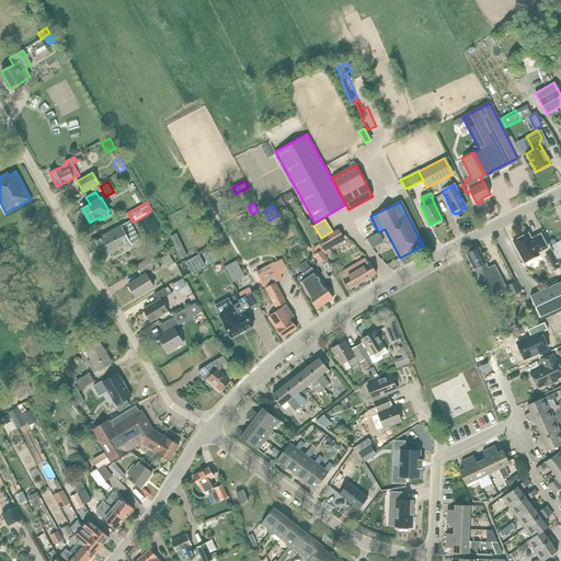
[(95,262),(130,243),(132,245),(139,241),(129,221),(86,244),(95,262)]
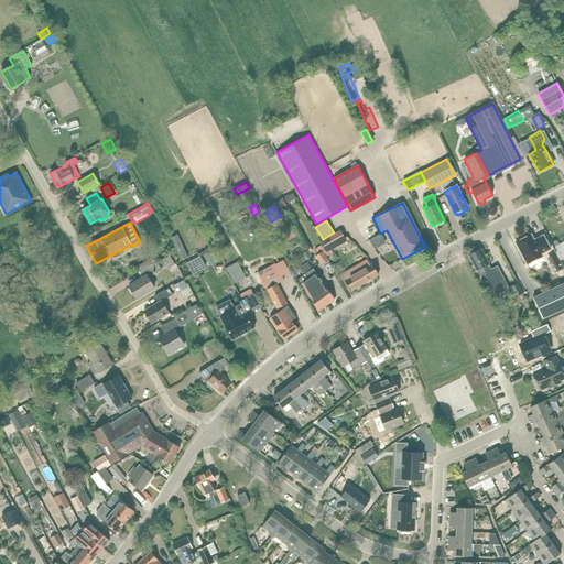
[(320,242),(321,246),(321,245),(325,253),(327,257),(333,253),(332,250),(328,247),(345,237),(340,231),(340,230),(321,242),(320,242)]
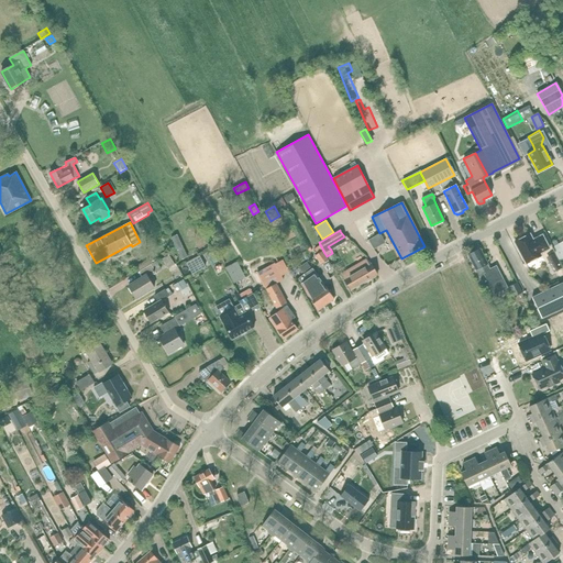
[(379,232),(368,239),(373,247),(384,241),(379,232)]
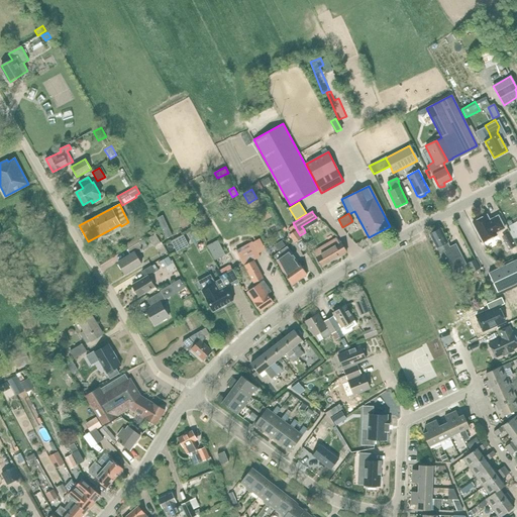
[(490,220),(487,215),(473,222),(483,242),(497,234),(496,233),(505,228),(498,216),(490,220)]
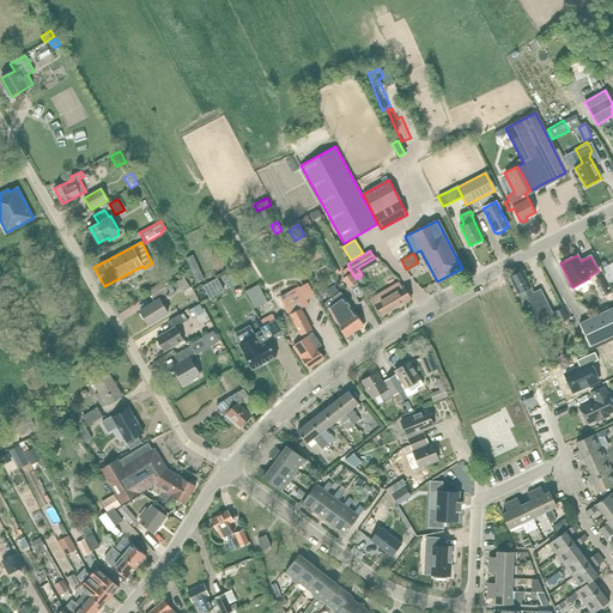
[(192,256),(186,259),(196,284),(202,280),(192,256)]
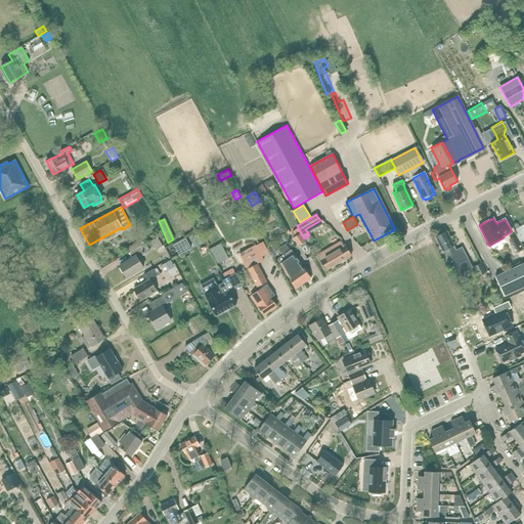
[(298,228),(292,231),(295,236),(294,237),(299,247),(305,243),(301,236),(302,235),(298,227),(298,228)]
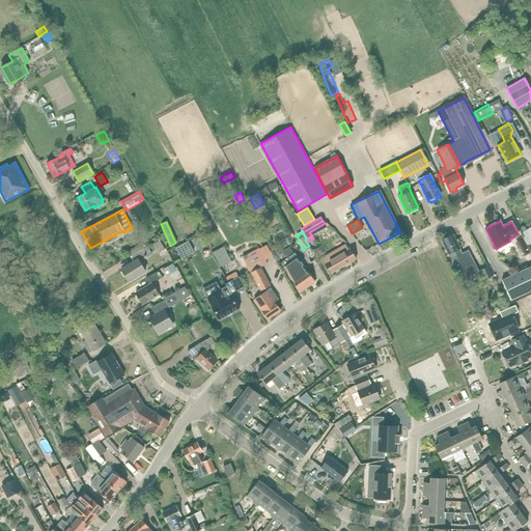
[(466,277),(478,271),(468,251),(462,253),(459,248),(452,234),(442,241),(452,261),(456,258),(466,277)]
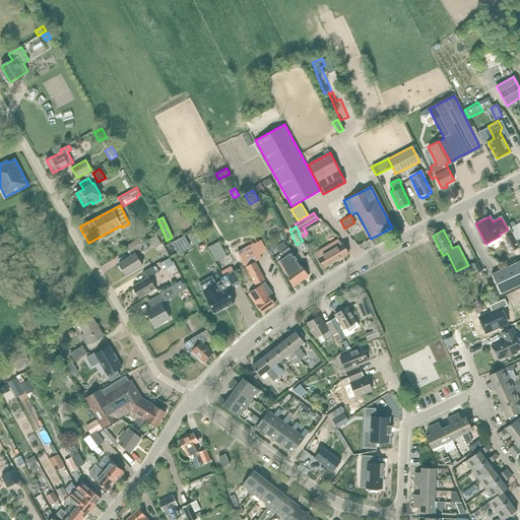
[(512,234),(504,238),(507,244),(515,240),(514,238),(512,234)]
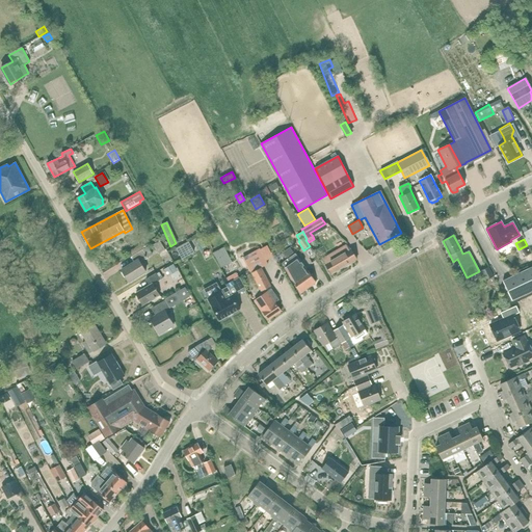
[(158,254),(164,250),(159,241),(153,245),(158,254)]
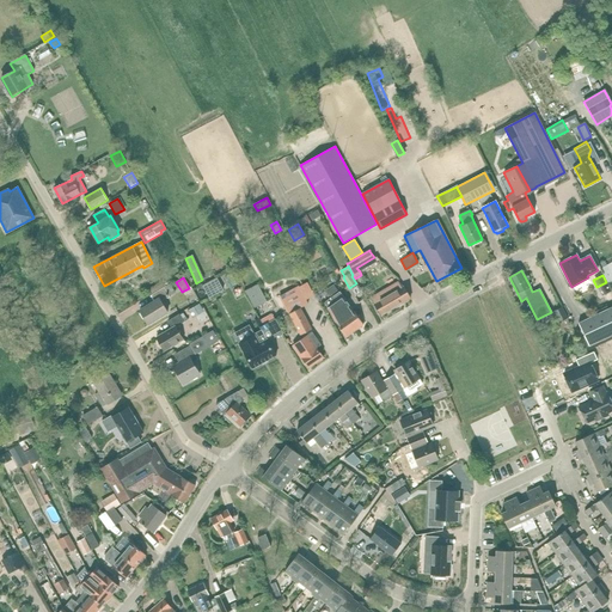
[(224,291),(216,279),(203,286),(209,298),(224,291)]
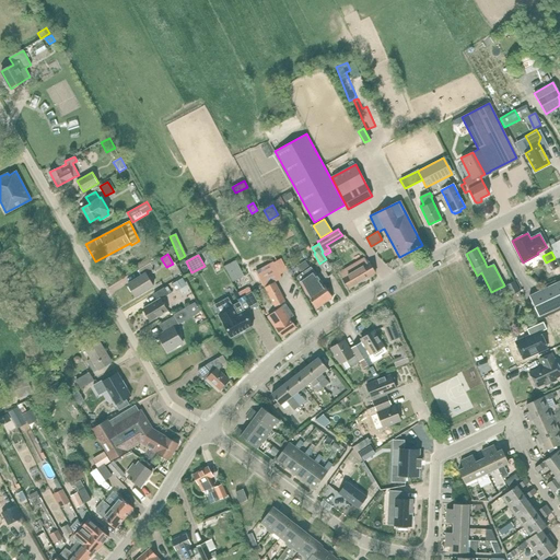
[(11,264),(9,259),(4,261),(2,258),(0,258),(0,269),(1,271),(10,267),(9,266),(11,264)]
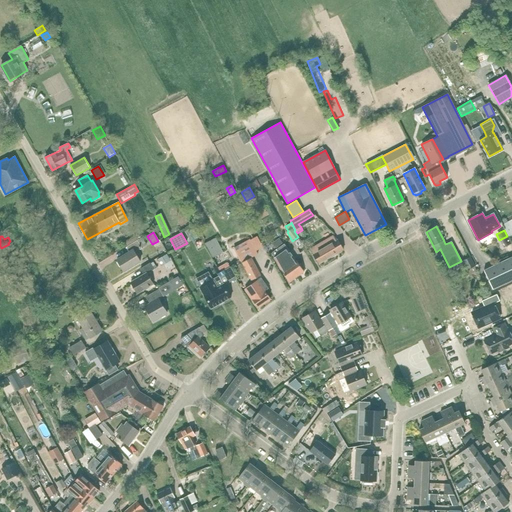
[(319,264),(343,250),(338,241),(336,242),(333,237),(311,250),(319,264)]
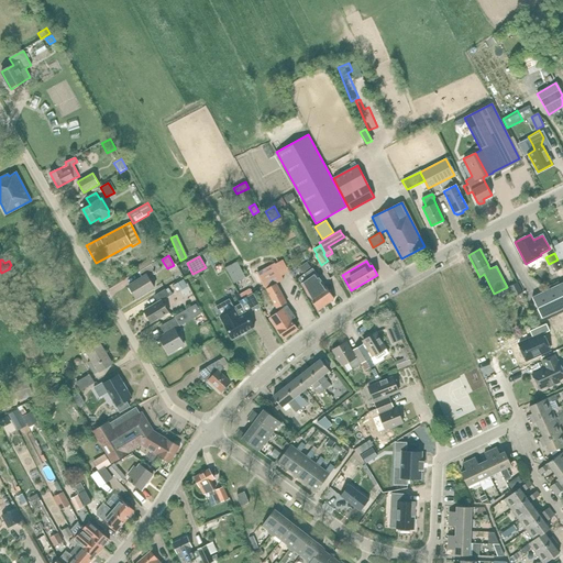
[(147,278),(155,273),(161,271),(156,262),(151,265),(140,273),(143,277),(129,286),(136,299),(154,288),(147,278)]
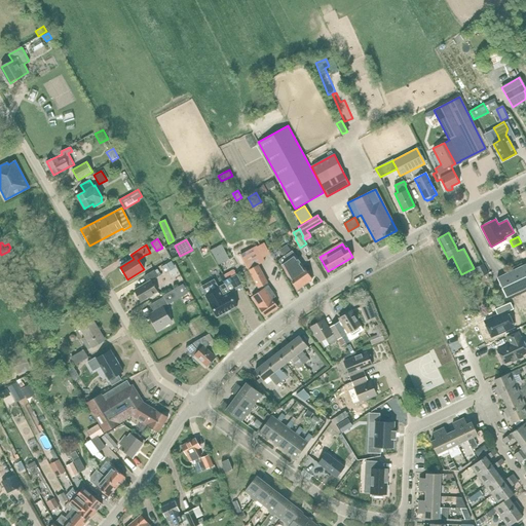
[(222,246),(210,252),(218,265),(229,259),(222,246)]
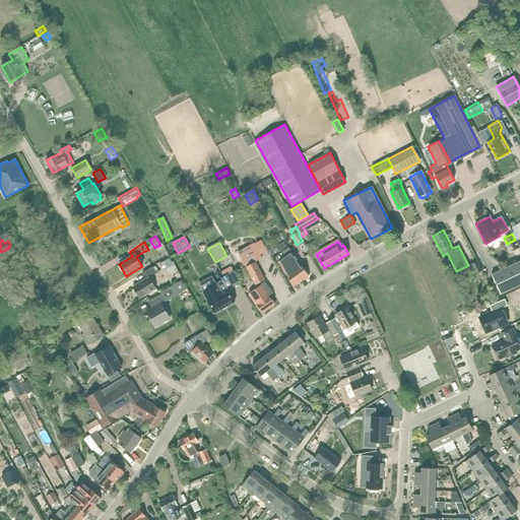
[(264,280),(255,262),(262,258),(254,243),(240,250),(241,251),(238,253),(255,284),(264,280)]
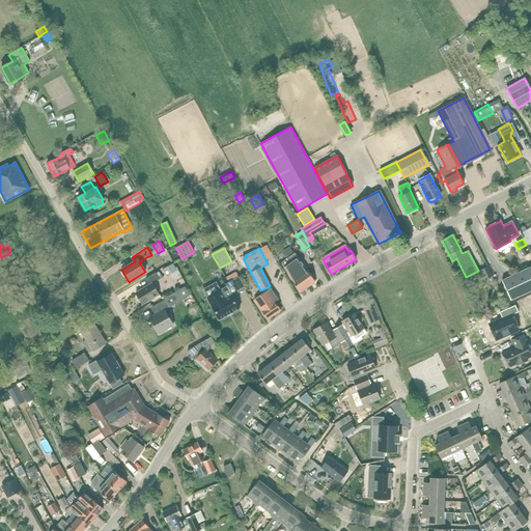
[(287,258),(308,287),(315,282),(307,270),(306,270),(295,253),(287,258)]
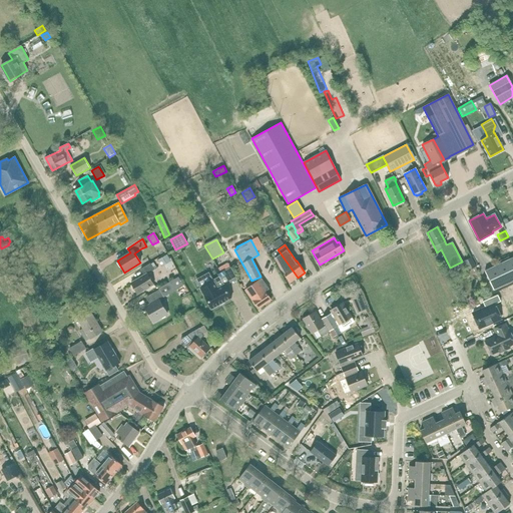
[(290,283),(298,278),(278,249),(273,252),(282,271),(290,283)]
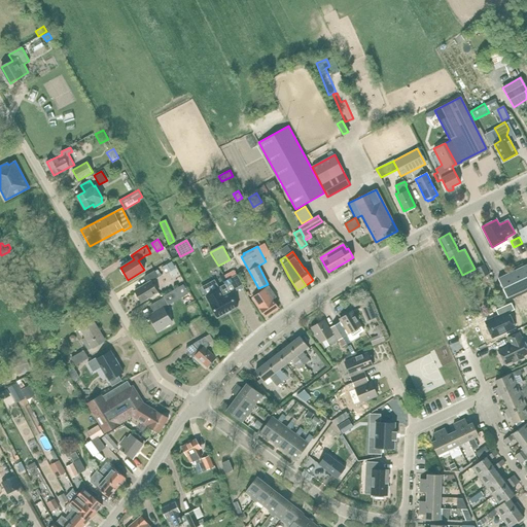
[(174,267),(171,260),(161,267),(165,273),(174,267)]
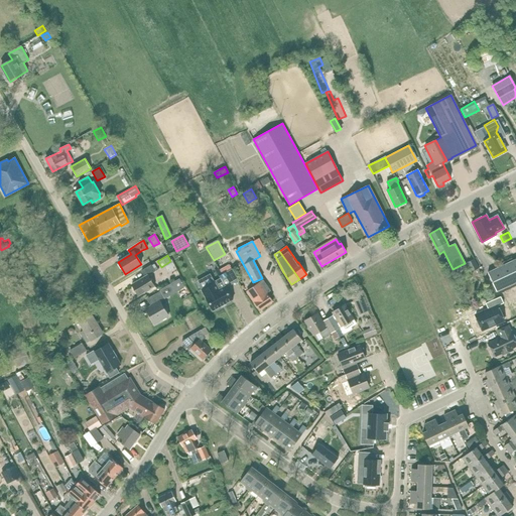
[(471,271),(478,267),(473,258),(467,261),(471,271)]
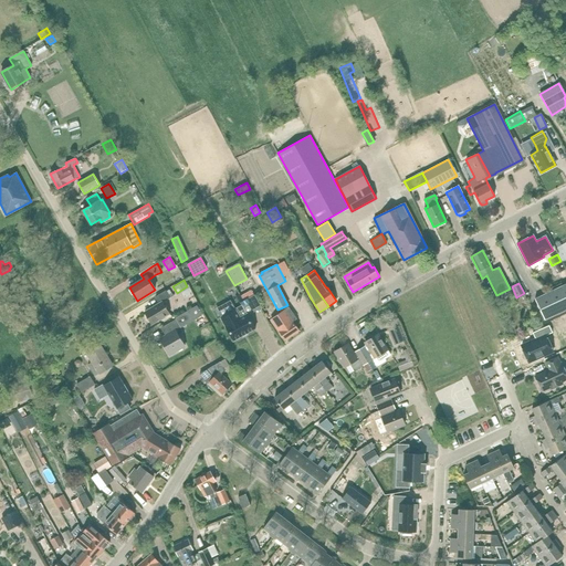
[(565,284),(535,300),(544,320),(565,310),(565,284)]
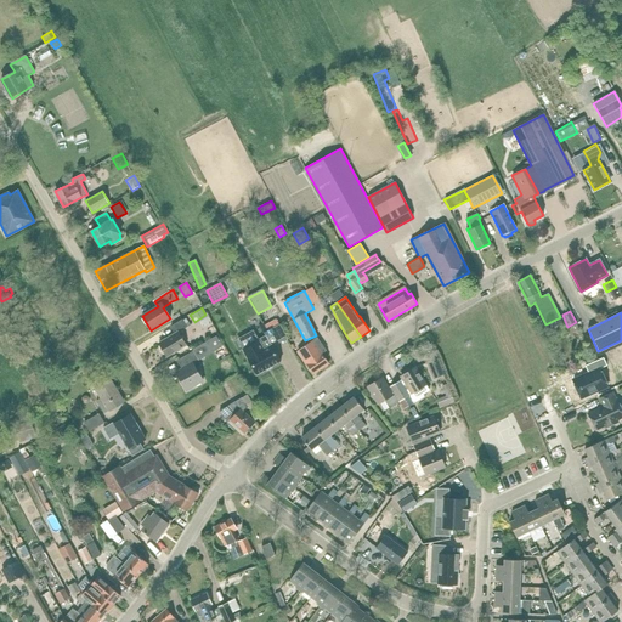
[(177,332),(186,327),(182,321),(182,320),(170,327),(175,334),(159,344),(167,357),(186,345),(177,332)]
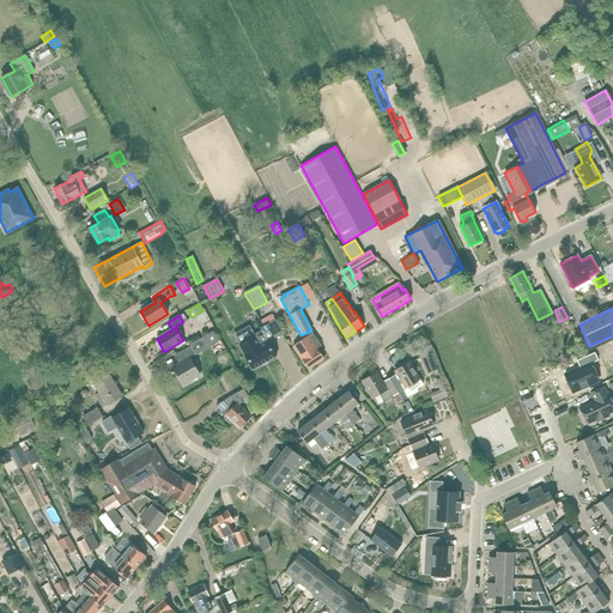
[(254,335),(238,344),(253,370),(277,357),(261,328),(253,333),(254,335)]
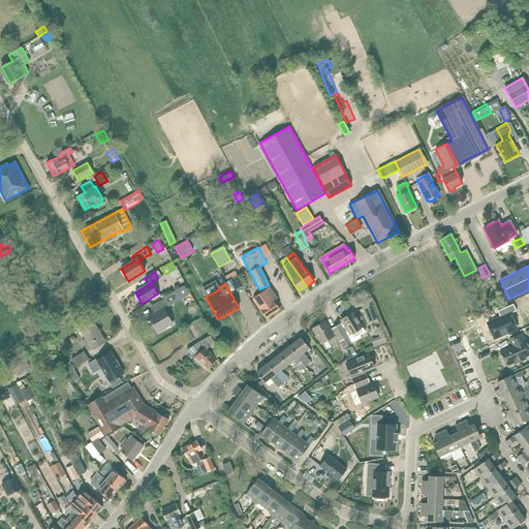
[(189,294),(184,286),(176,290),(181,300),(189,294)]
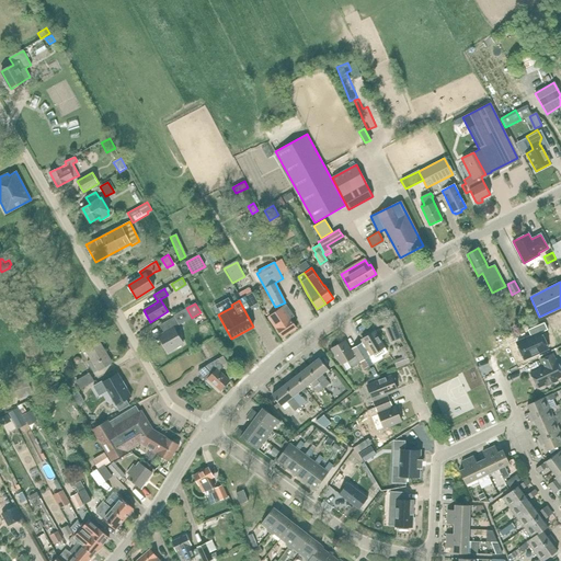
[(296,328),(289,319),(294,317),(285,305),(268,317),(283,338),(296,328)]
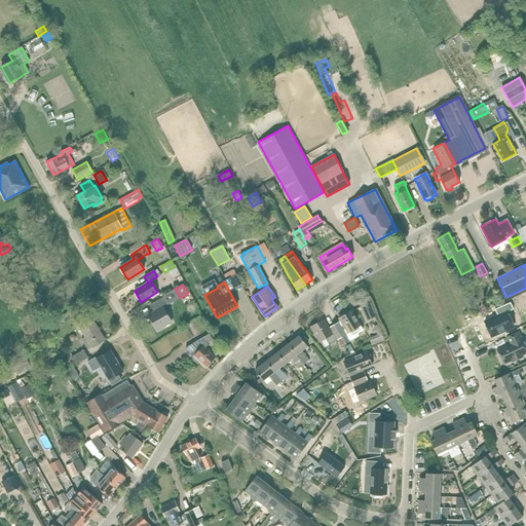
[(172,323),(164,311),(170,308),(163,297),(150,304),(154,312),(150,315),(158,330),(172,323)]
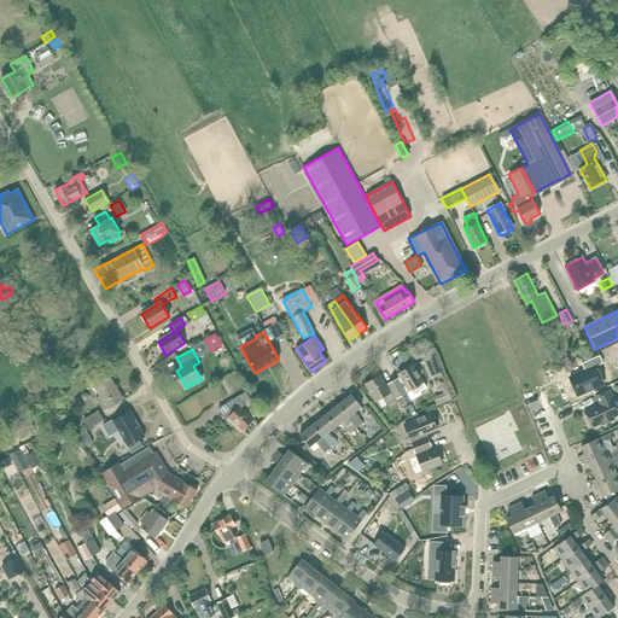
[(569,378),(576,394),(602,382),(596,367),(604,363),(600,355),(579,363),(584,372),(569,378)]
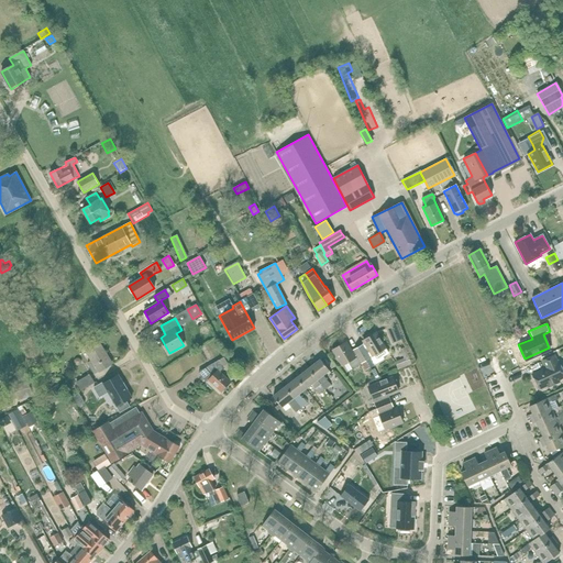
[(395,324),(386,328),(393,343),(401,340),(395,324)]
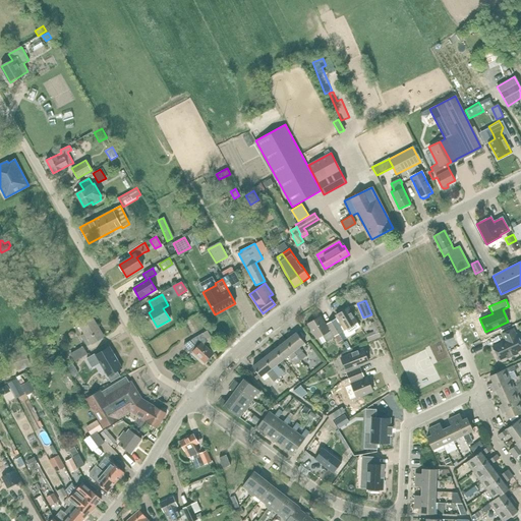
[(342,340),(348,336),(355,332),(351,326),(356,323),(348,308),(336,315),(338,319),(332,322),(338,334),(342,340)]
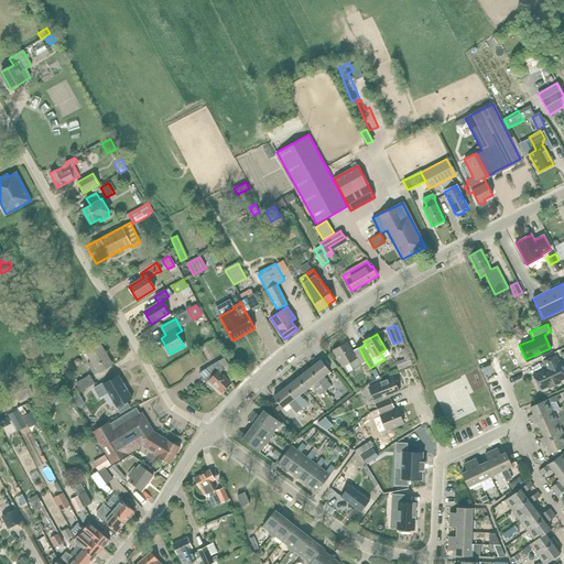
[(95,375),(111,365),(97,340),(84,348),(91,361),(87,364),(95,375)]
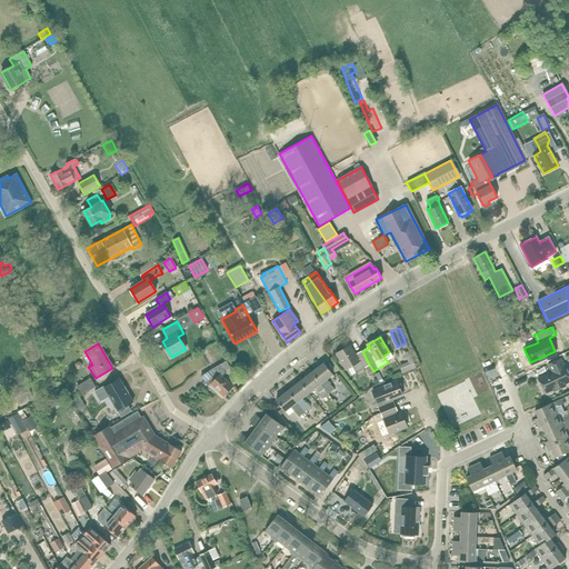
[(362,351),(356,356),(349,346),(336,353),(346,370),(352,367),(356,373),(363,369),(363,368),(369,365),(362,351)]
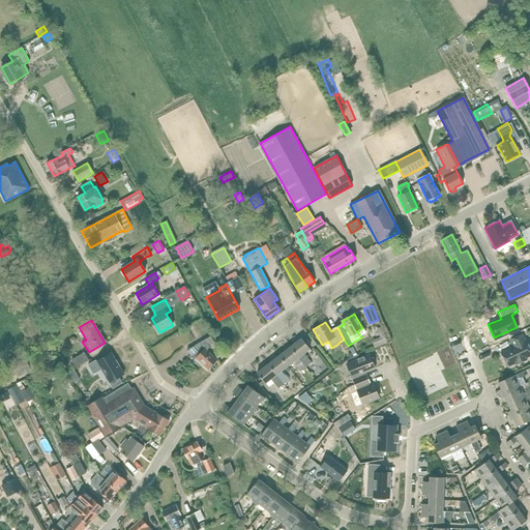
[(526,358),(529,355),(529,350),(526,341),(525,342),(522,334),(510,340),(513,347),(501,353),(507,366),(509,365),(510,367),(526,360),(526,358)]
